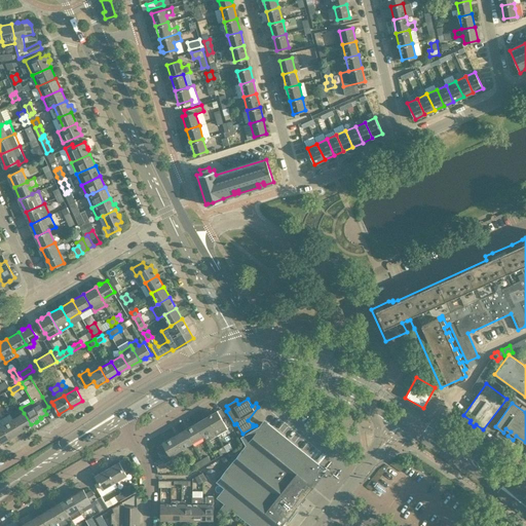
[(217,411),(211,414),(211,413),(210,414),(210,415),(205,417),(213,428),(217,435),(227,428),(223,422),(224,422),(217,411)]
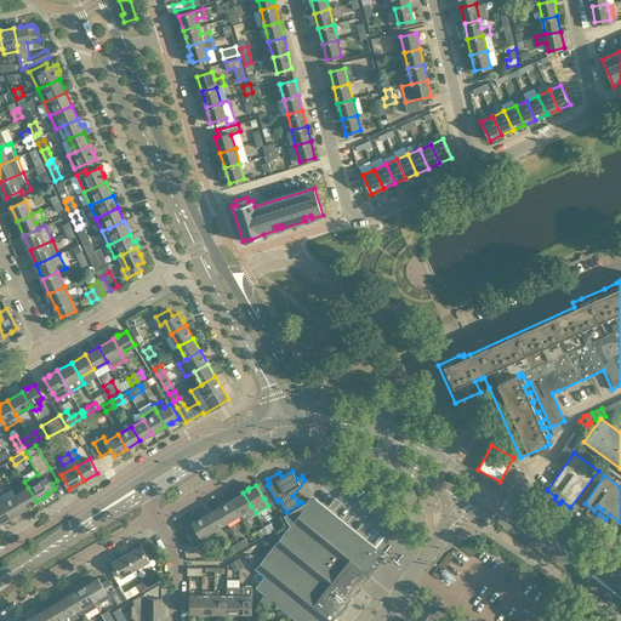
[(36,501),(28,488),(15,495),(23,510),(34,502),(34,503),(36,502),(35,502),(36,501)]
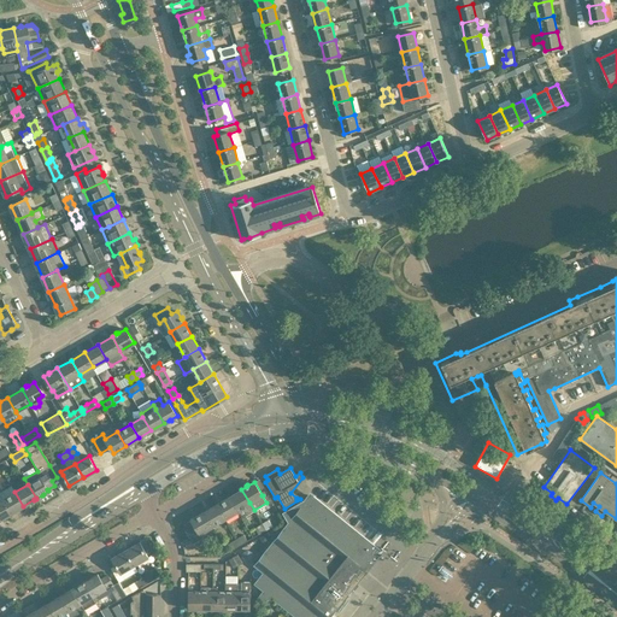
[(250,503),(241,489),(229,497),(238,511),(241,518),(247,515),(254,510),(250,503)]
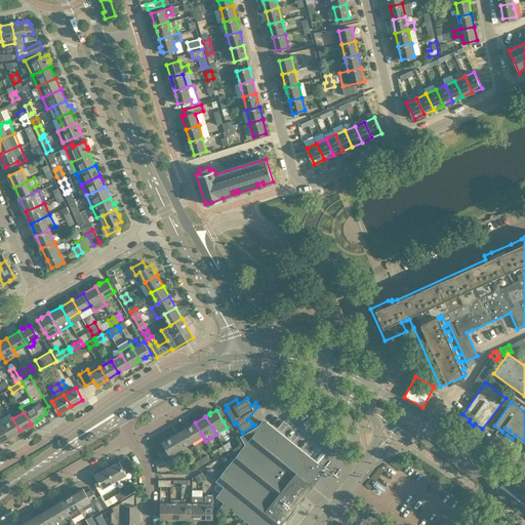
[(19,431),(12,418),(2,425),(9,437),(19,431)]
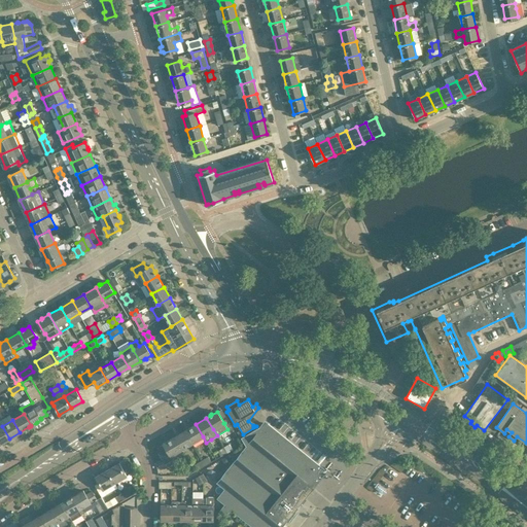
[(253,526),(281,526),(320,479),(316,475),(321,468),(265,423),(259,429),(257,428),(242,437),(246,446),(217,483),(225,489),(218,498),(225,504),(220,512),(227,518),(233,511),(253,526)]
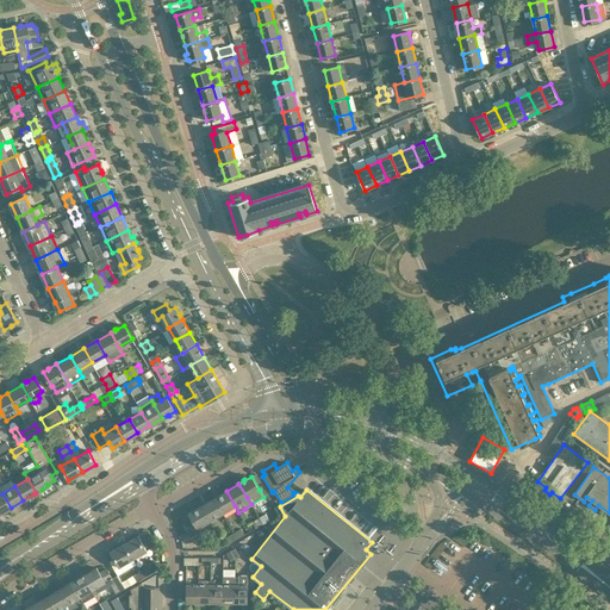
[(235,505),(226,491),(213,498),(222,512),(235,505)]
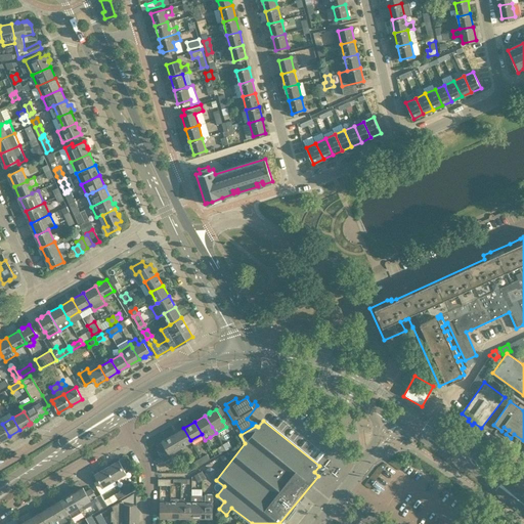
[(0,441),(9,436),(2,424),(0,425),(0,441)]
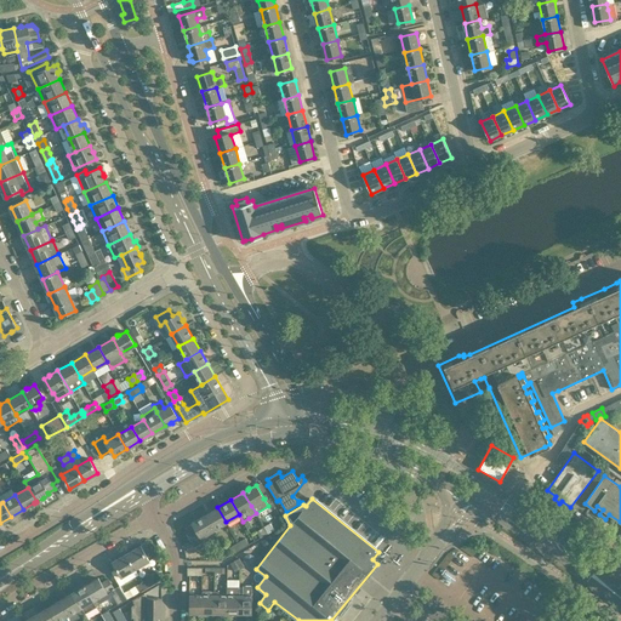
[(226,522),(217,507),(205,514),(214,530),(214,529),(226,522)]
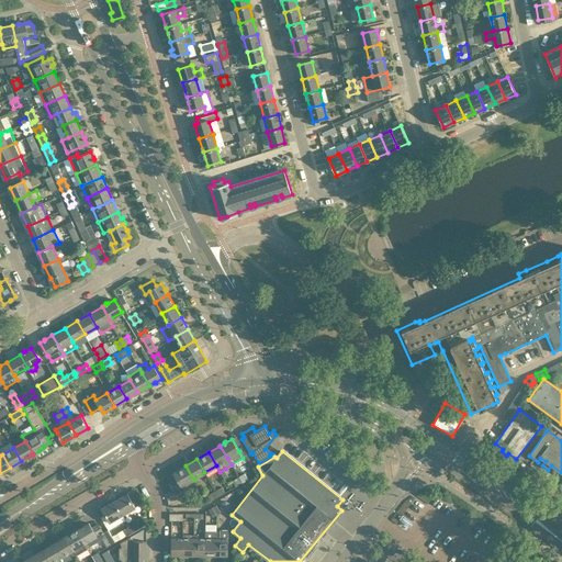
[(193,480),(186,465),(173,473),(177,478),(168,482),(176,495),(195,483),(193,480)]
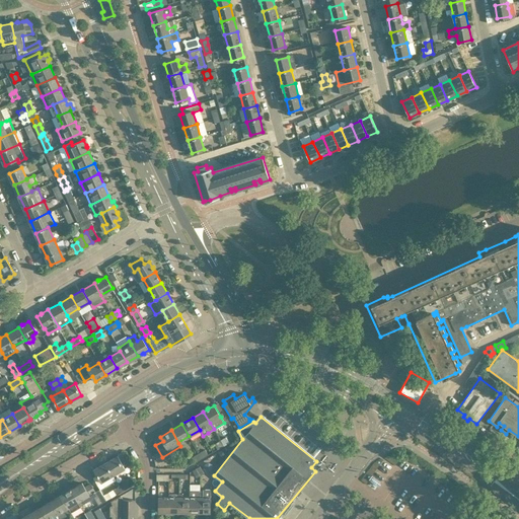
[(205,449),(199,453),(202,458),(208,454),(205,449)]
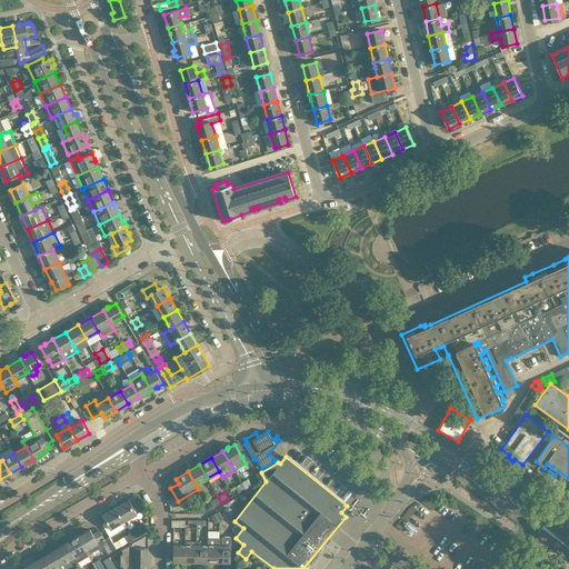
[(221,502),(218,497),(212,500),(216,506),(221,502)]
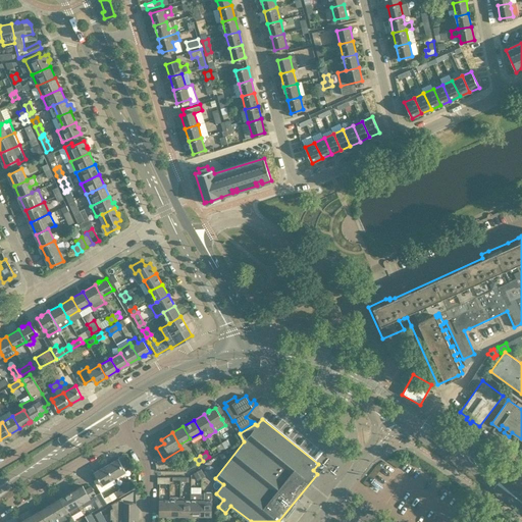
[(118,459),(106,465),(113,478),(125,471),(118,459)]
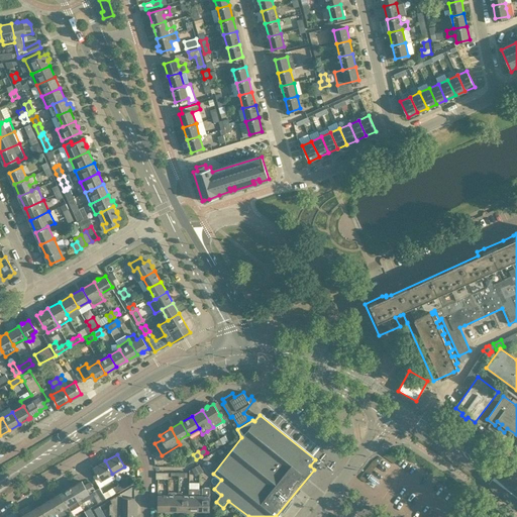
[(112,474),(105,460),(94,468),(101,480),(112,474)]
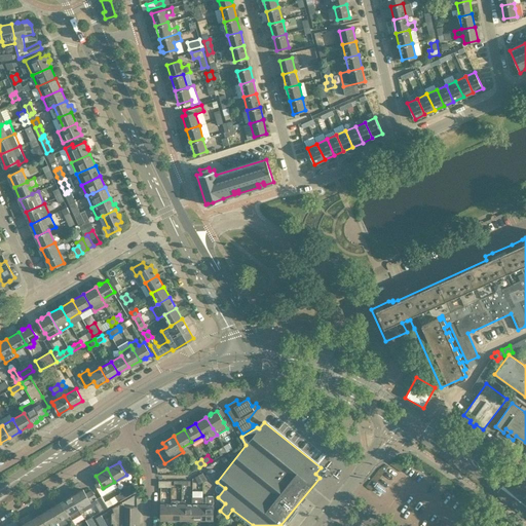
[(123,491),(120,493),(123,498),(129,495),(129,491),(130,491),(130,487),(129,487),(129,486),(123,486),(123,491)]
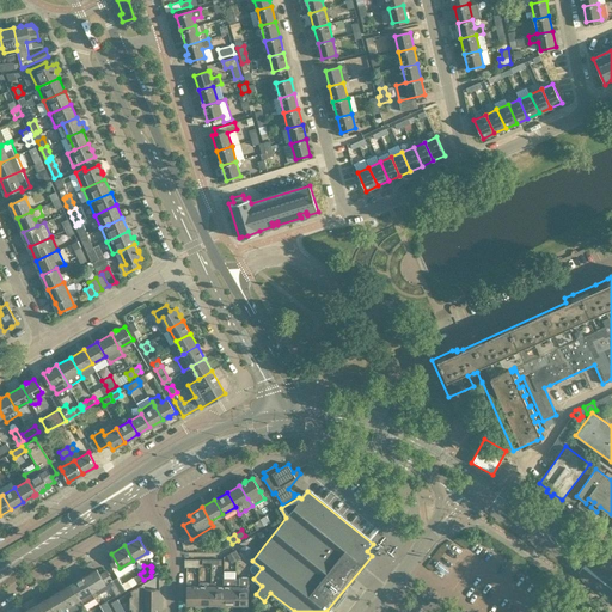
[(111,580),(106,571),(99,575),(96,570),(91,574),(90,573),(89,574),(84,577),(95,597),(111,587),(116,595),(124,591),(117,577),(117,579),(112,581),(111,579),(111,580)]
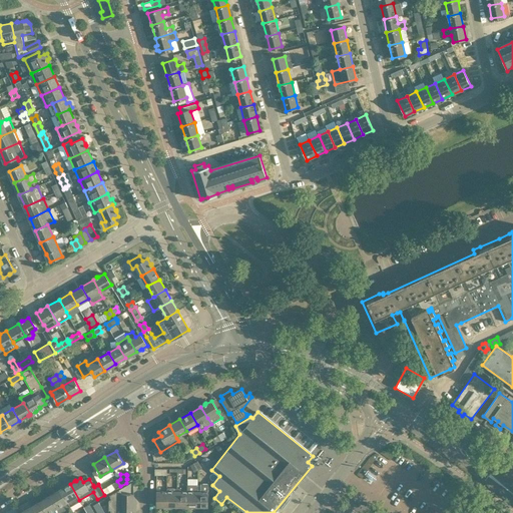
[(120,486),(117,481),(112,484),(115,489),(120,486)]
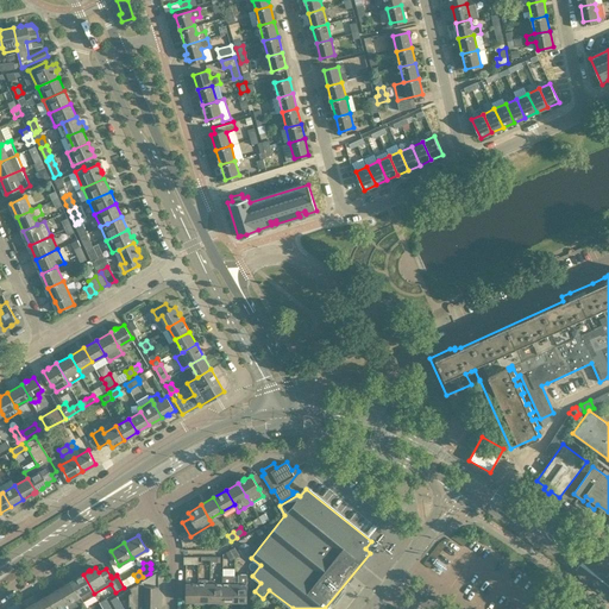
[(95,595),(94,594),(83,575),(82,575),(81,576),(71,582),(80,596),(83,602),(95,595)]
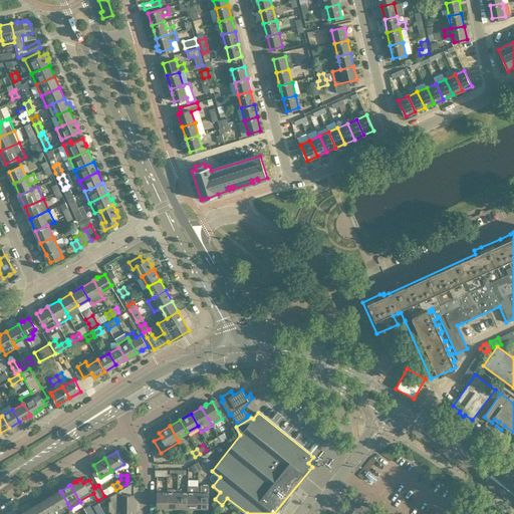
[(112,485),(102,489),(104,494),(114,490),(112,485)]
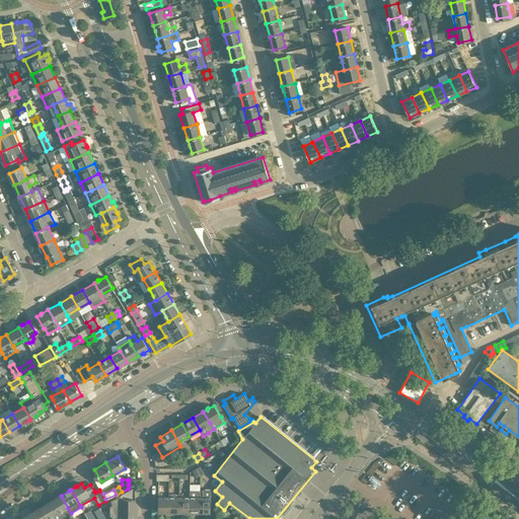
[(210,515),(210,505),(211,490),(203,490),(203,497),(200,497),(200,512),(207,513),(207,515),(210,515)]
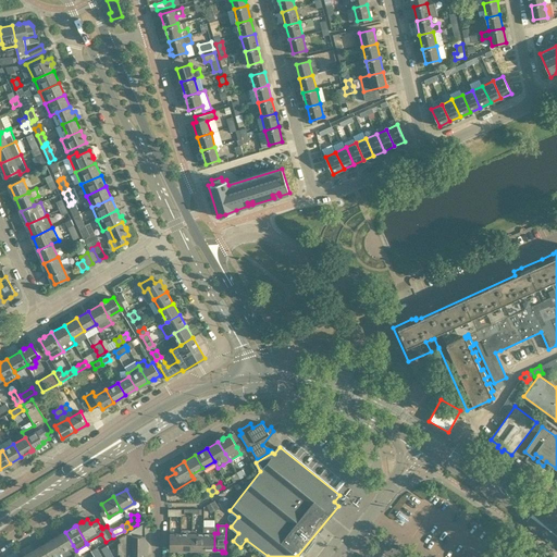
[(214,549),(214,533),(214,527),(203,527),(203,533),(203,553),(207,553),(207,549),(214,549)]
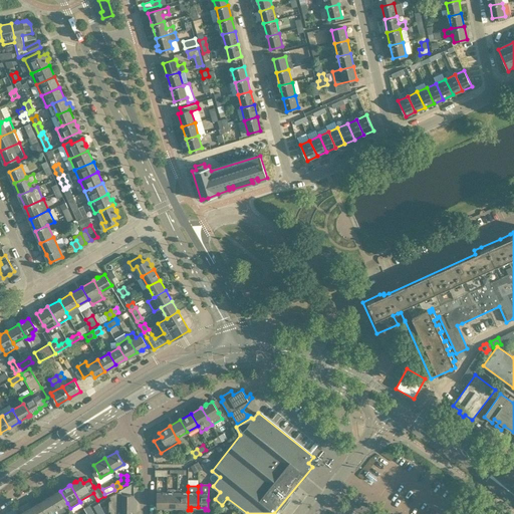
[(167,492),(167,510),(171,510),(171,507),(178,507),(178,489),(168,489),(168,492),(167,492)]
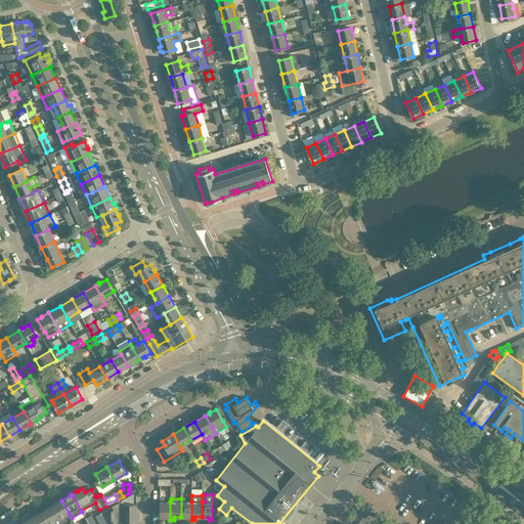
[(181,498),(181,517),(187,517),(187,520),(191,520),(191,501),(184,501),(184,498),(181,498)]
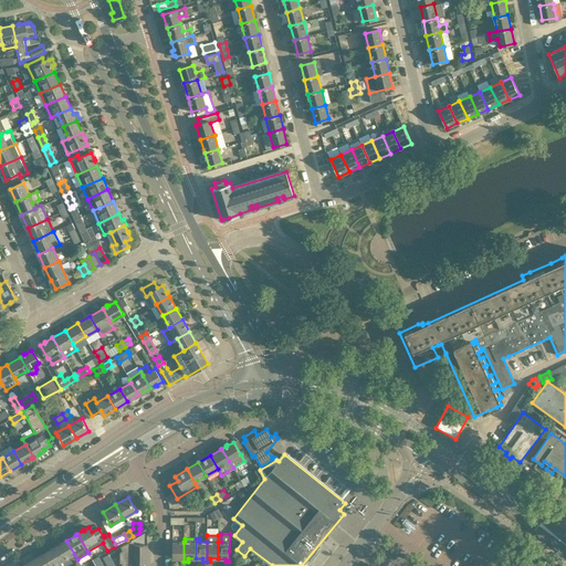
[(184,562),(184,542),(176,542),(176,540),(173,540),(173,558),(180,558),(180,562),(184,562)]
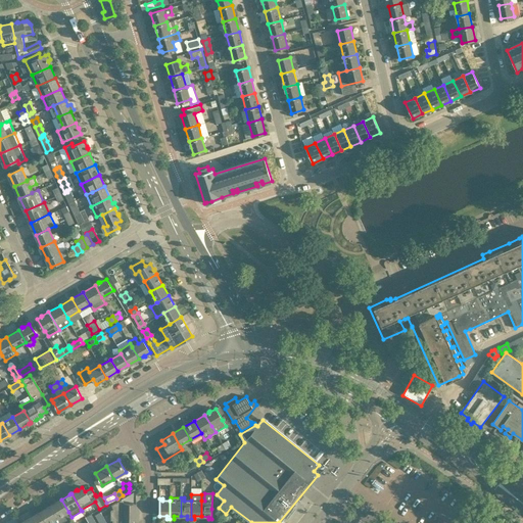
[(68,512),(61,500),(50,506),(57,518),(68,512)]
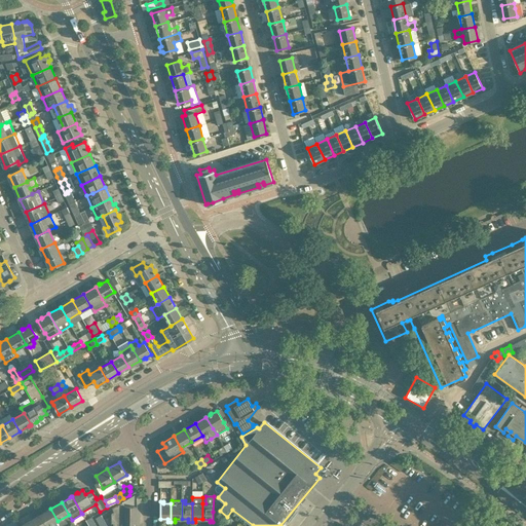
[(137,517),(137,506),(124,506),(122,502),(113,508),(114,511),(112,513),(112,517),(137,517)]
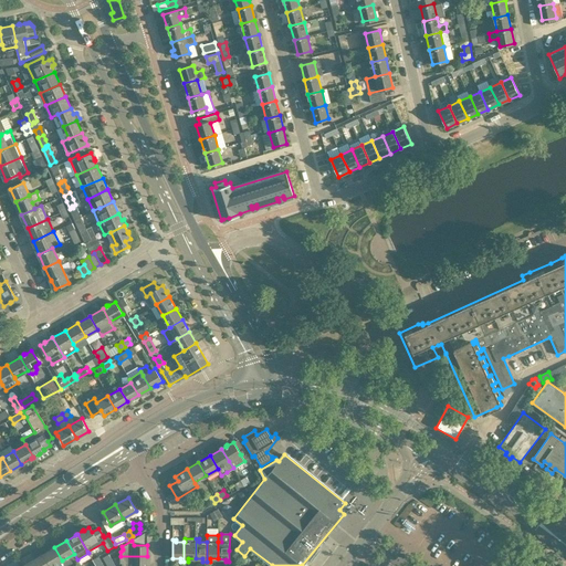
[(52,565),(62,561),(54,547),(42,554),(49,565),(52,565)]
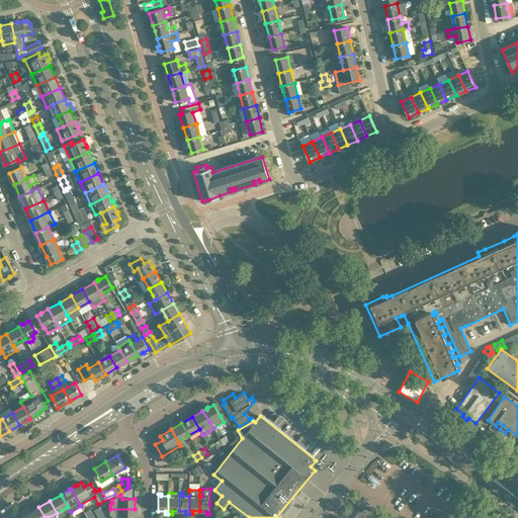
[(45,517),(38,507),(28,514),(30,517),(45,517)]
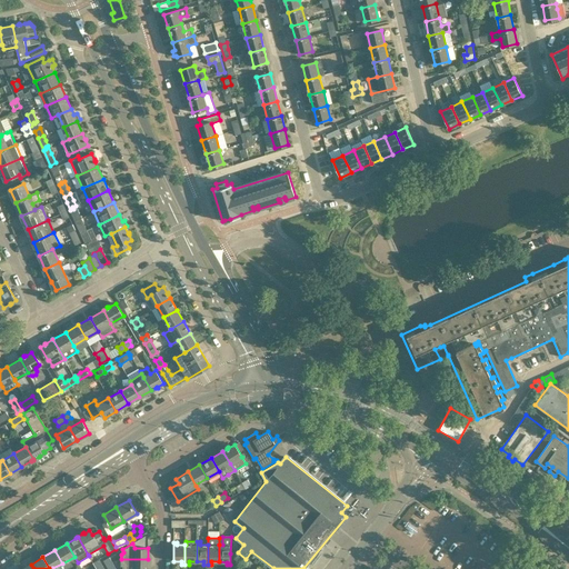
[(103,560),(107,566),(112,562),(109,557),(103,560)]
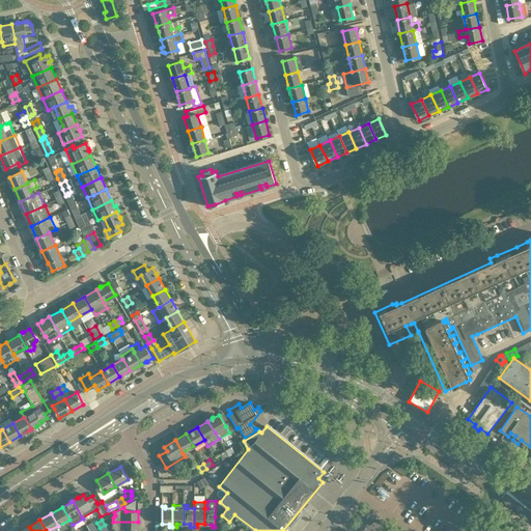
[(87,525),(90,530),(95,527),(92,522),(87,525)]
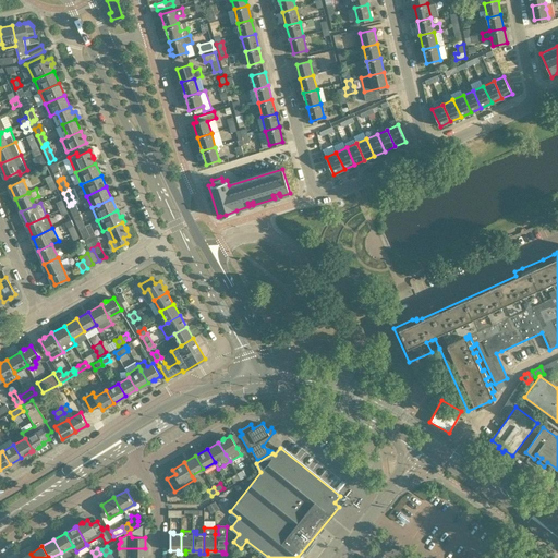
[(121,557),(144,557),(145,548),(119,548),(118,555),(121,555),(121,557)]
